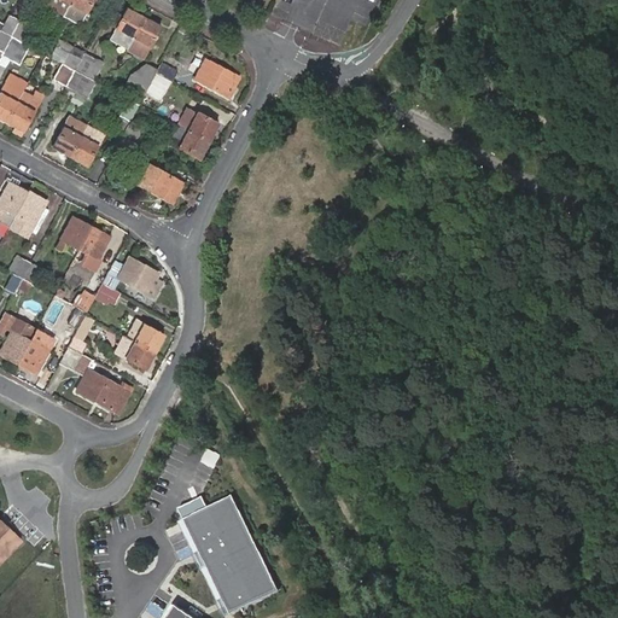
[(71,0),(69,6),(63,18),(76,25),(83,23),(94,0),(71,0)]
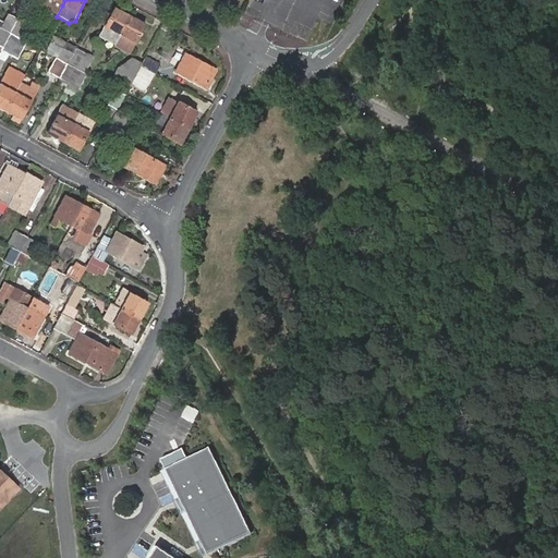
[(117,46),(131,19),(114,9),(99,37),(117,46)]
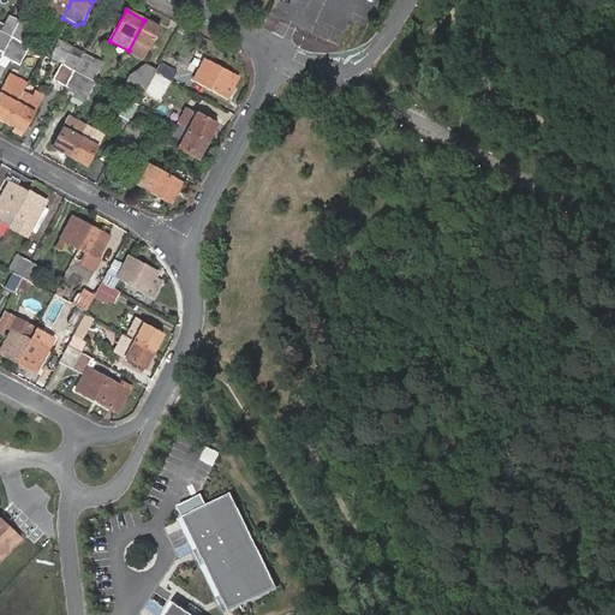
[(0,30),(12,37),(21,22),(11,17),(5,27),(0,23),(0,30)]
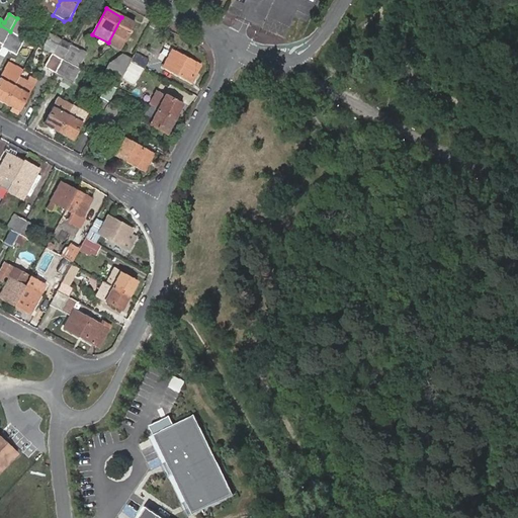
[(136,24),(121,17),(108,42),(121,51),(136,24)]
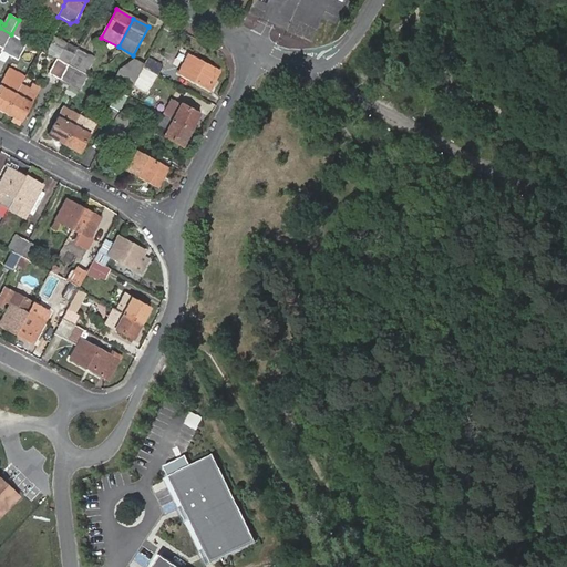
[(27,24),(19,20),(11,34),(19,39),(27,24)]
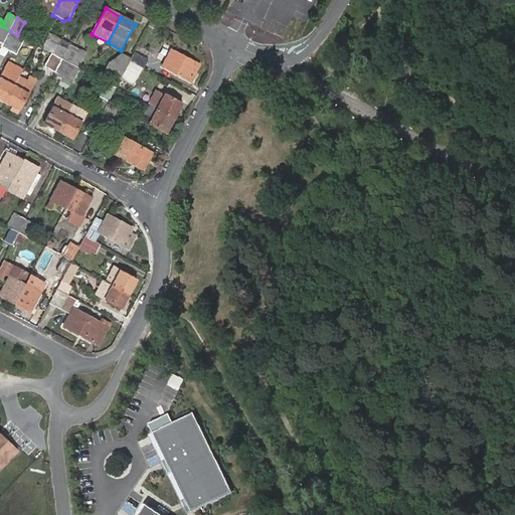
[(3,45),(10,31),(0,25),(0,43),(2,44),(3,45)]
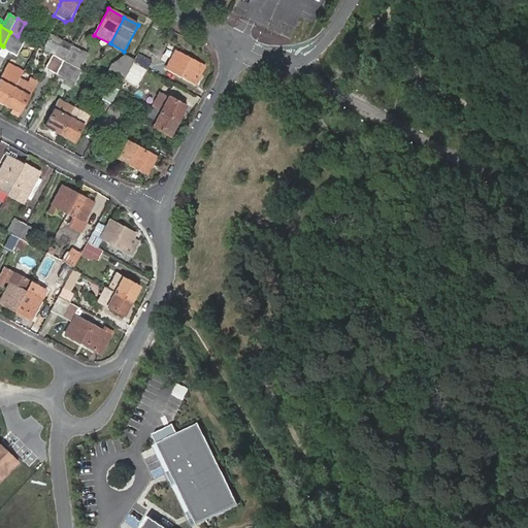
[(10,32),(3,46),(2,48),(9,52),(14,43),(21,46),(25,39),(18,36),(10,32)]
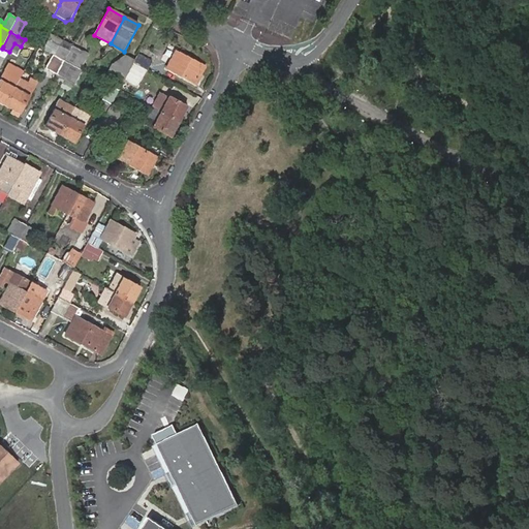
[(56,56),(62,43),(52,37),(45,51),(50,53),(56,56)]
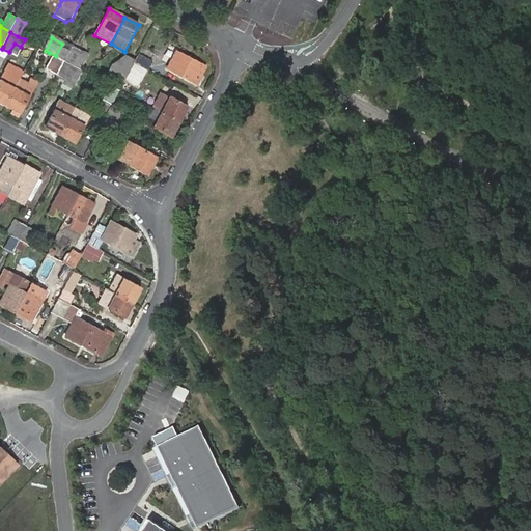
[(62,44),(56,56),(65,61),(74,47),(63,42),(62,44)]
